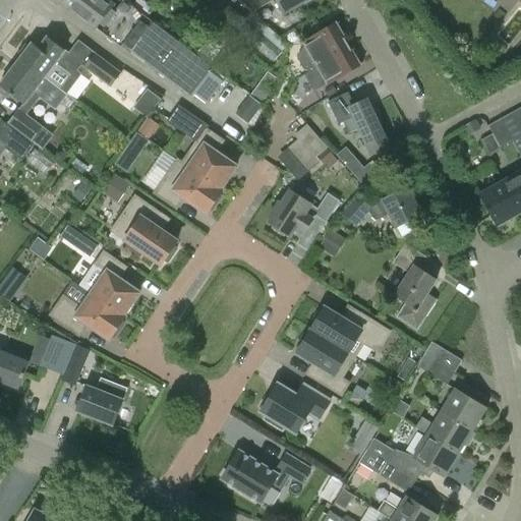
[(53,0),(94,31),(96,29),(129,54),(131,53),(190,99),(213,70),(123,0),(117,9),(113,6),(113,5),(106,0),(53,0)]
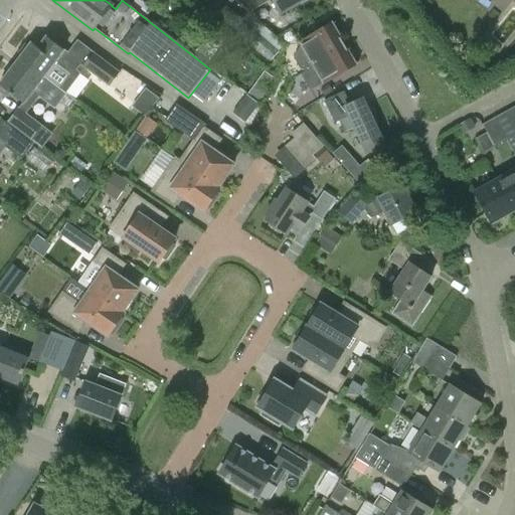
[(233,0),(248,13),(271,0),(273,0),(281,13),(304,0),(233,0)]
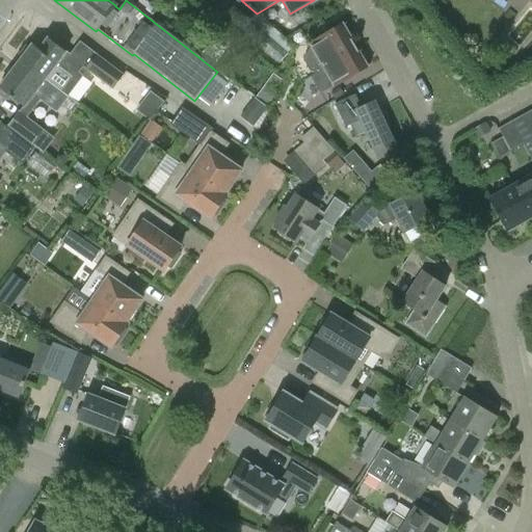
[(313,72),(354,48),(343,27),(309,46),(310,48),(303,59),(311,72),(312,72),(313,72)]
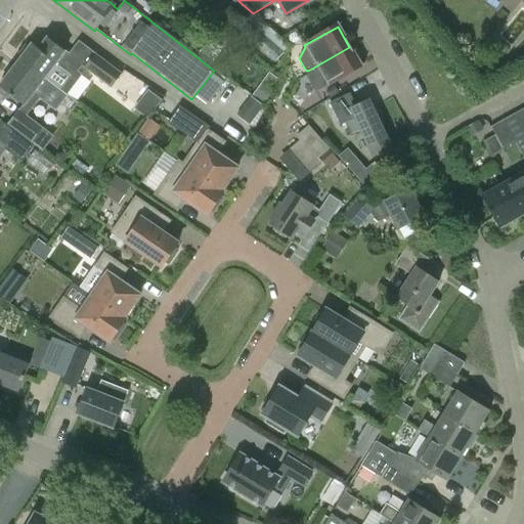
[(19,60),(67,96),(83,75),(78,71),(82,66),(47,39),(39,50),(32,45),(29,48),(27,46),(20,54),(23,56),(19,60)]
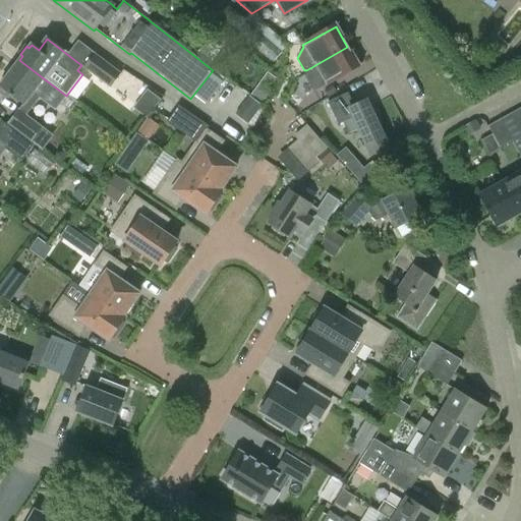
[(347,47),(306,70),(307,73),(305,74),(314,92),(325,84),(358,66),(347,47)]
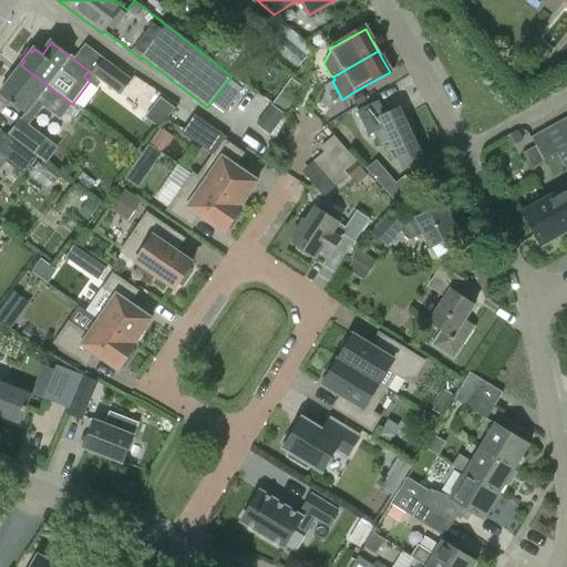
[(103,59),(92,72),(121,94),(131,80),(103,59)]
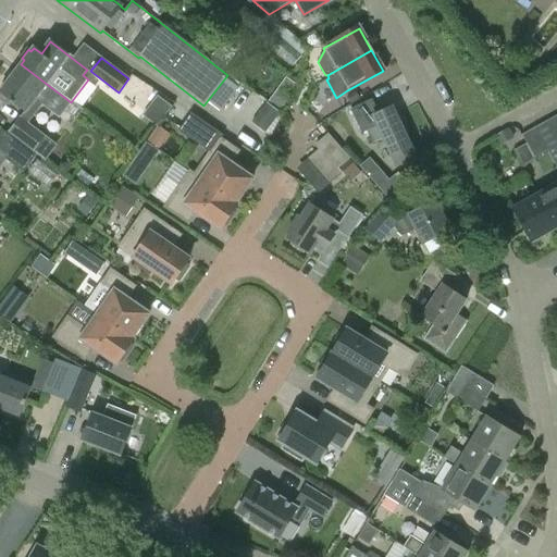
[(71,102),(21,64),(0,91),(0,94),(0,95),(0,102),(4,107),(9,101),(25,113),(36,99),(60,118),(71,102)]
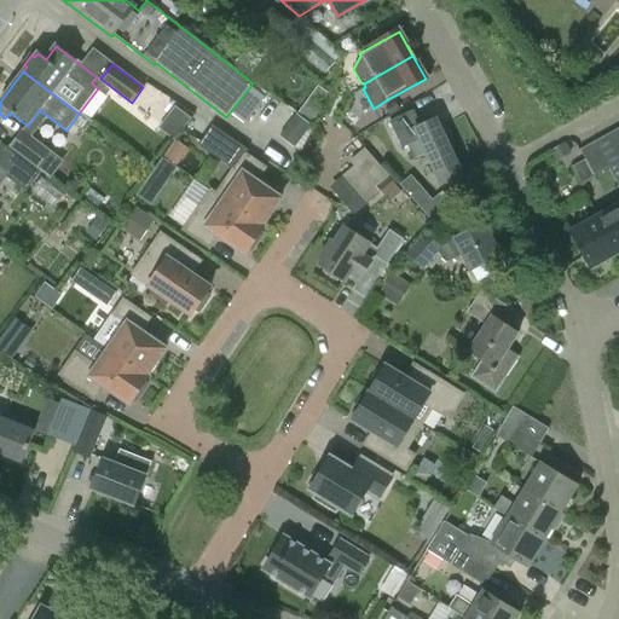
[(404,148),(411,165),(428,157),(441,184),(461,175),(434,121),(420,128),(411,111),(388,122),(401,149),(404,148)]
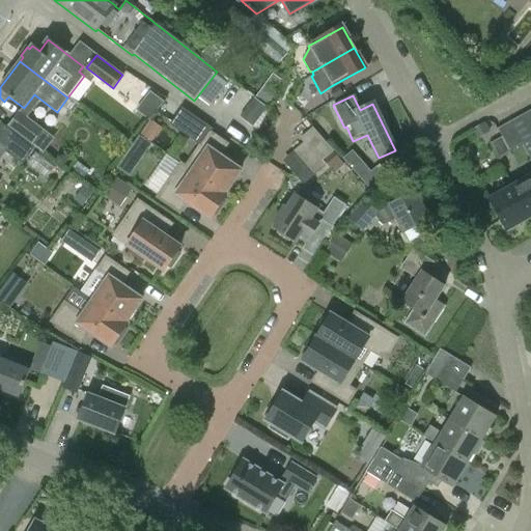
[(179,166),(225,197),(226,197),(224,195),(240,172),(219,158),(227,146),(210,135),(213,130),(182,109),(170,126),(200,146),(185,168),(180,165),(179,166)]
